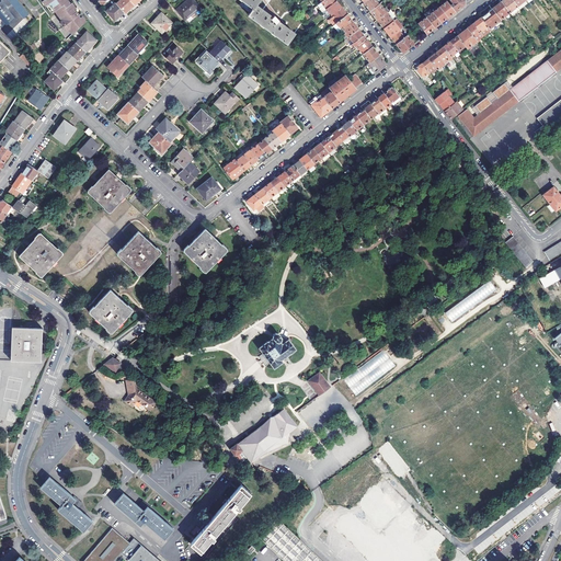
[(34,20),(16,0),(10,0),(30,23),(34,20)]
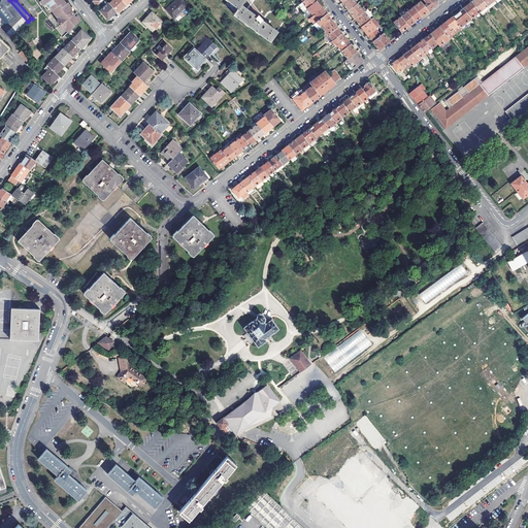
[(53,11),(58,20),(65,28),(65,29),(67,28),(70,31),(81,21),(78,18),(77,15),(76,17),(74,14),(75,14),(73,12),(72,12),(70,9),(71,8),(70,5),(68,3),(67,4),(63,0),(38,0),(48,13),(53,11)]
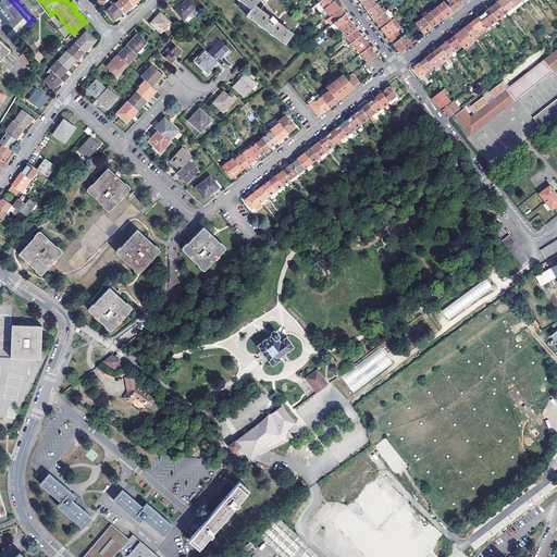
[(123,12),(125,13),(134,5),(128,0),(120,0),(116,4),(123,12)]
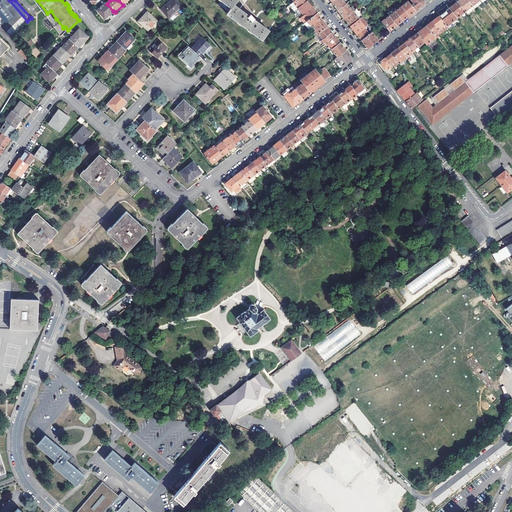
[(173,0),(161,10),(169,20),(184,8),(177,0),(173,0)]
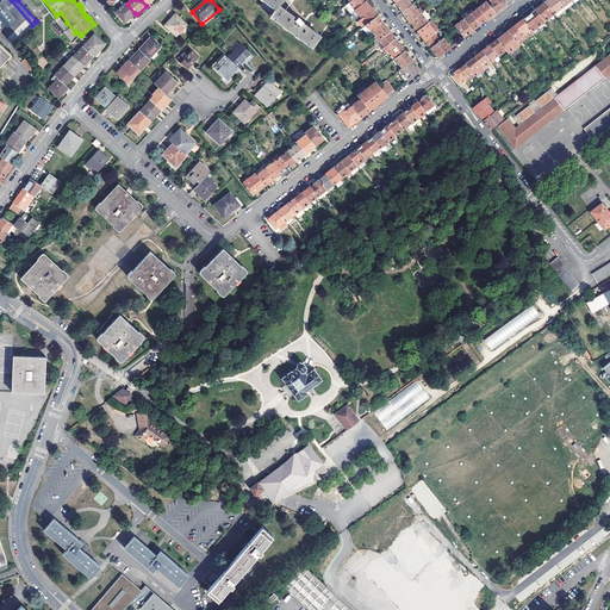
[(262,0),(261,4),(273,12),(269,17),(312,48),(321,37),(311,30),(302,24),(303,22),(300,19),(298,17),(296,19),(286,12),(287,11),(278,5),(281,0),(262,0)]
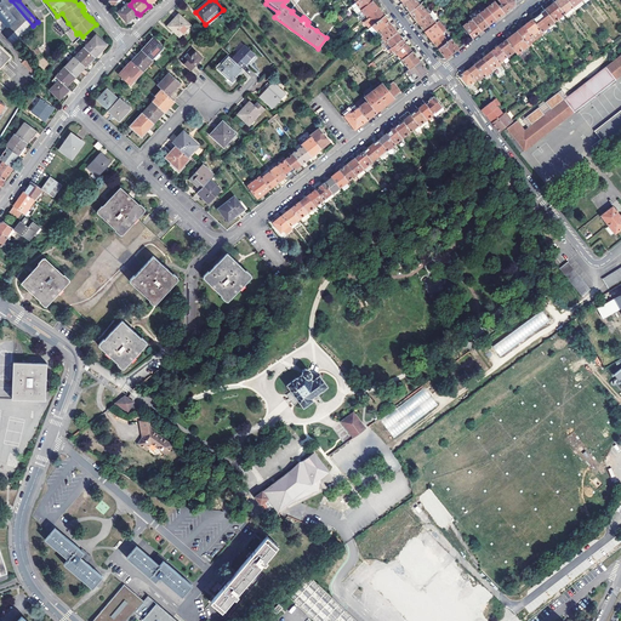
[(286,0),(283,5),(292,11),(291,12),(301,20),(303,17),(306,20),(308,22),(307,24),(317,30),(326,38),(335,26),(313,0),(286,0)]
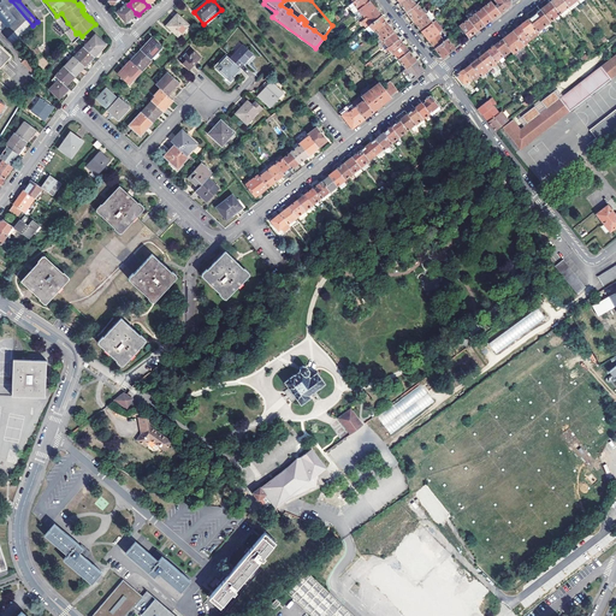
[(351,10),(354,13),(359,10),(369,0),(368,0),(356,0),(354,1),(354,3),(356,6),(351,10)]
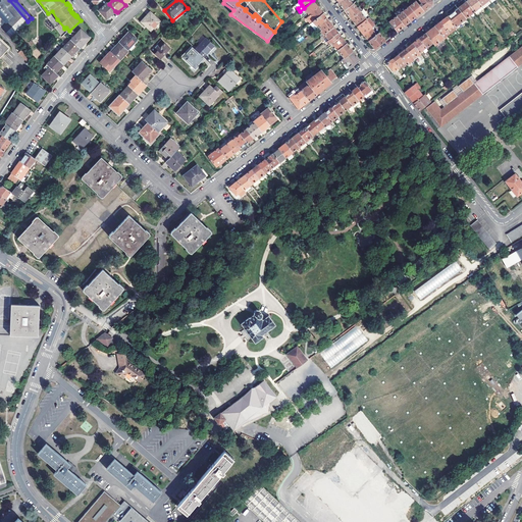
[(305,12),(307,15),(311,12),(318,7),(313,0),(304,8),(307,11),(305,12)]
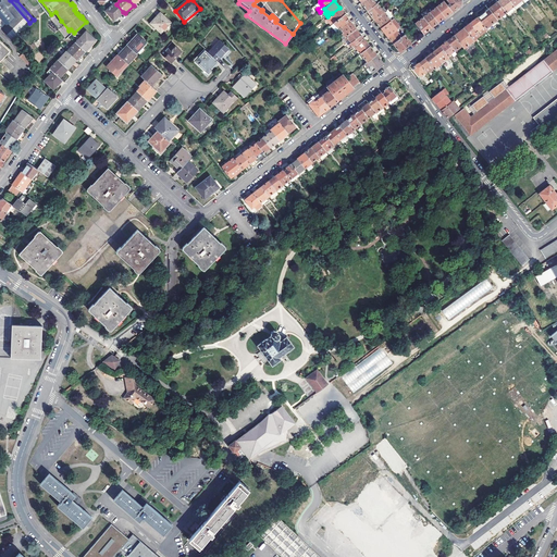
[(376,4),(372,0),(363,0),(360,2),(368,11),(376,4)]
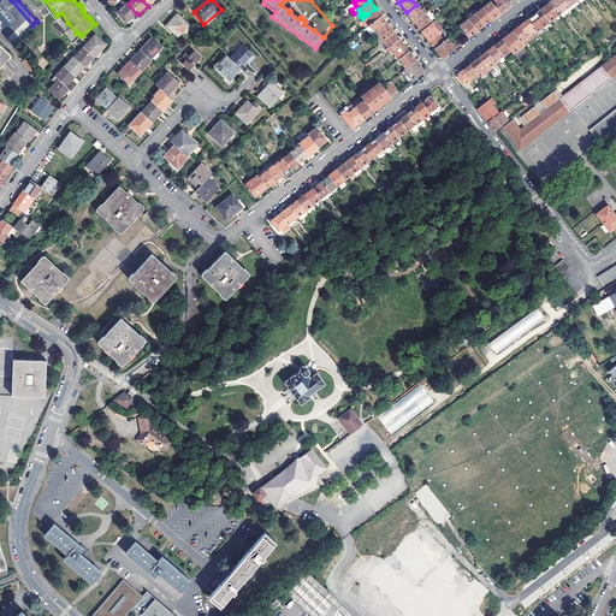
[(495,6),(501,13),(509,5),(510,1),(508,0),(495,0),(498,4),(495,6)]
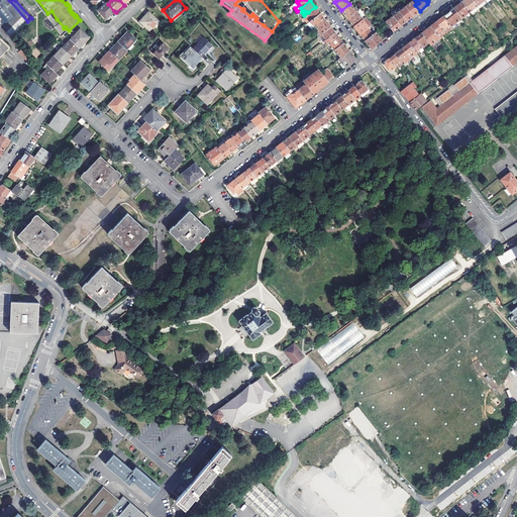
[(477,6),(472,0),(462,0),(461,1),(470,12),(472,14),(479,9),(477,6)]
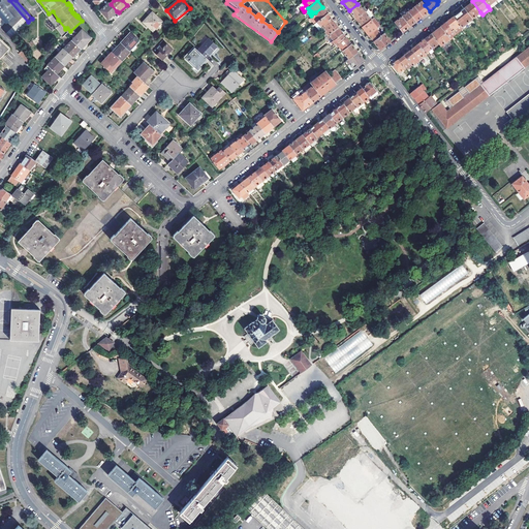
[(5,8),(0,1),(0,17),(6,24),(13,18),(8,11),(9,10),(6,7),(5,8)]
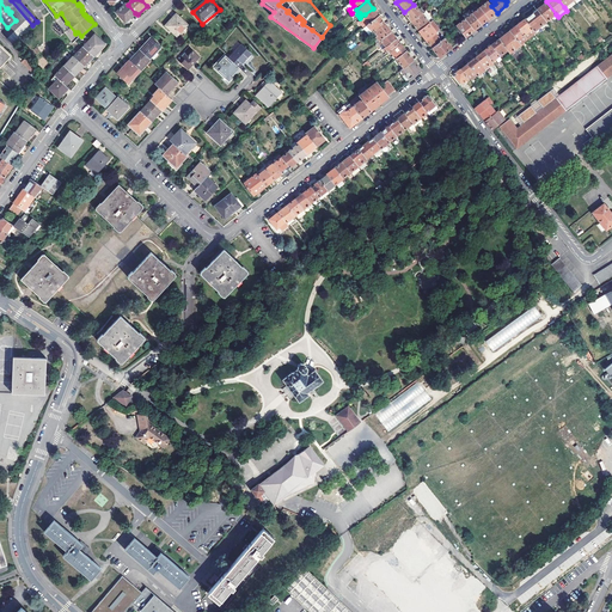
[(481,8),(489,19),(493,16),(497,13),(491,6),(488,1),(481,8)]
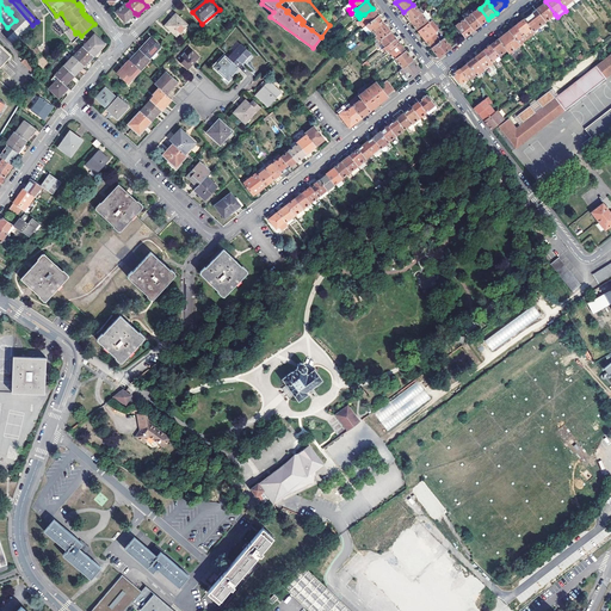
[(555,14),(545,1),(535,10),(545,22),(555,14)]
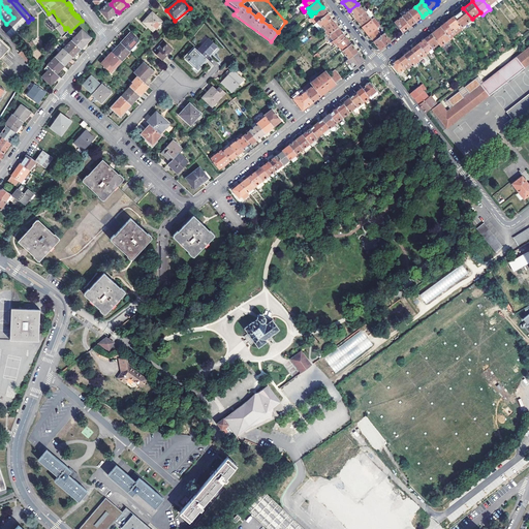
[(101,10),(109,20),(117,11),(111,4),(110,3),(101,10)]
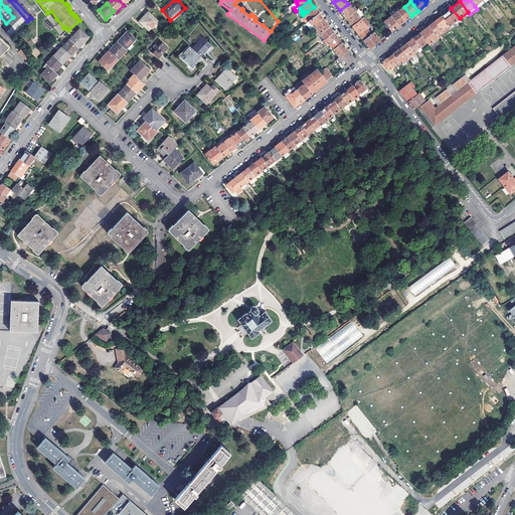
[(348,4),(340,10),(346,18),(355,11),(348,3),(348,4)]
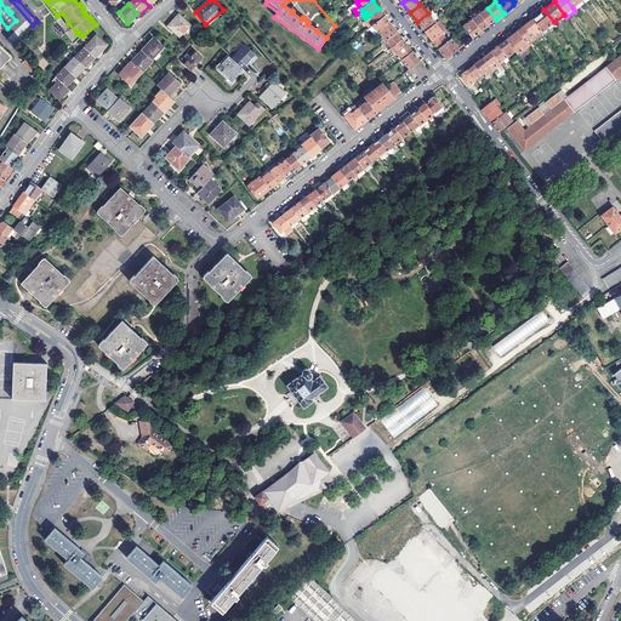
[(379,9),(370,15),(371,18),(365,23),(370,28),(385,16),(379,9)]
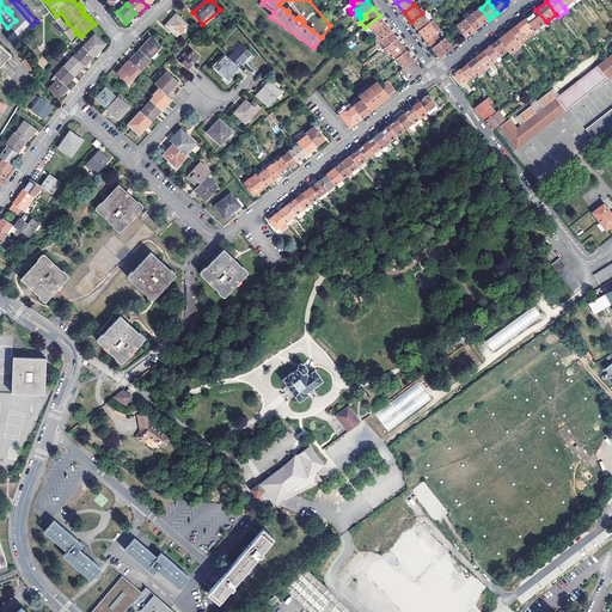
[(472,14),(481,25),(484,23),(489,19),(481,8),(472,14)]
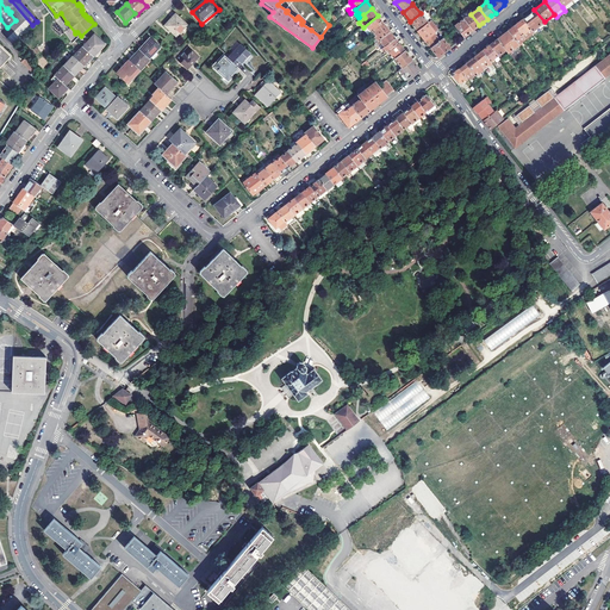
[(531,31),(545,22),(534,10),(523,19),(531,31)]
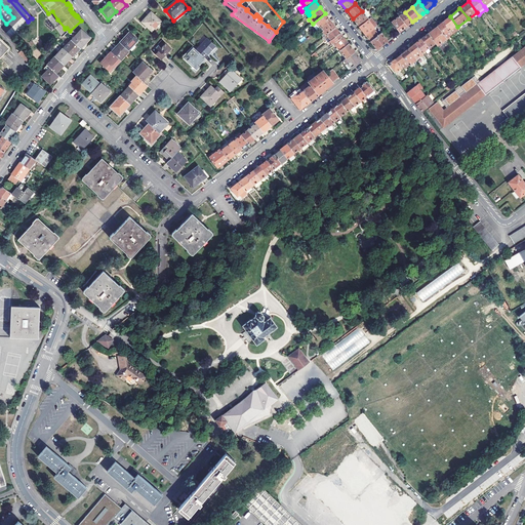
[(362,11),(353,18),(359,27),(368,19),(362,11)]
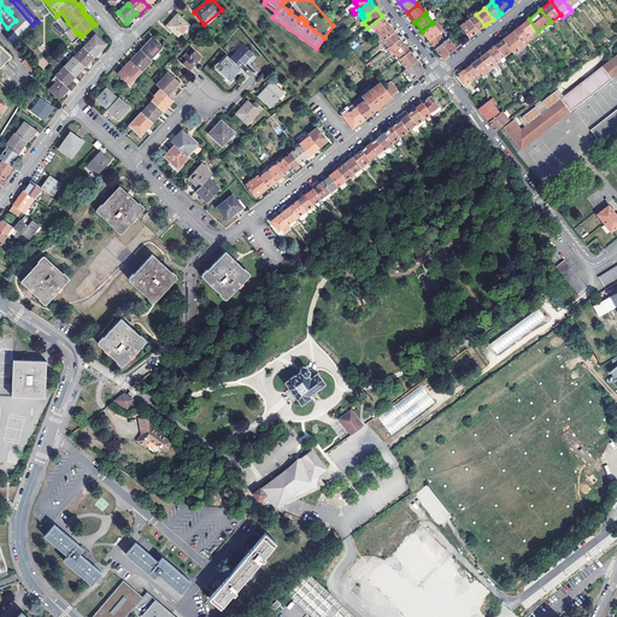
[(168,27),(180,39),(191,27),(178,15),(168,27)]
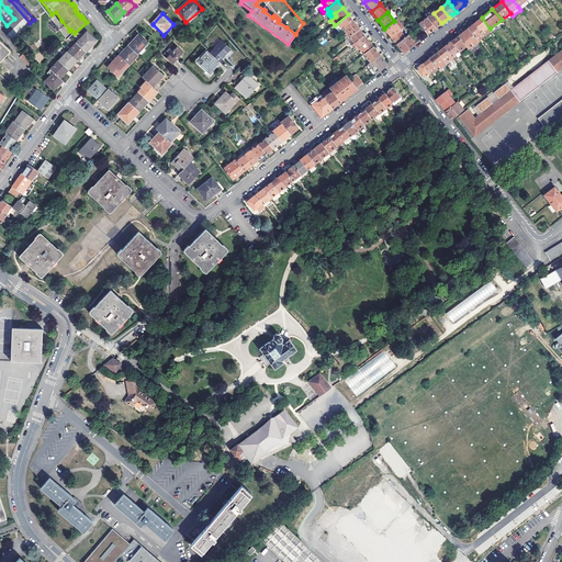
[(427,18),(435,29),(440,24),(441,23),(434,13),(427,18)]
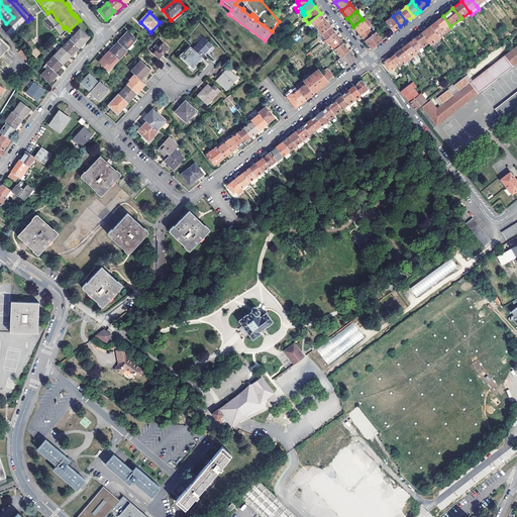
[(308,23),(307,24),(312,30),(315,27),(325,20),(320,13),(308,23)]
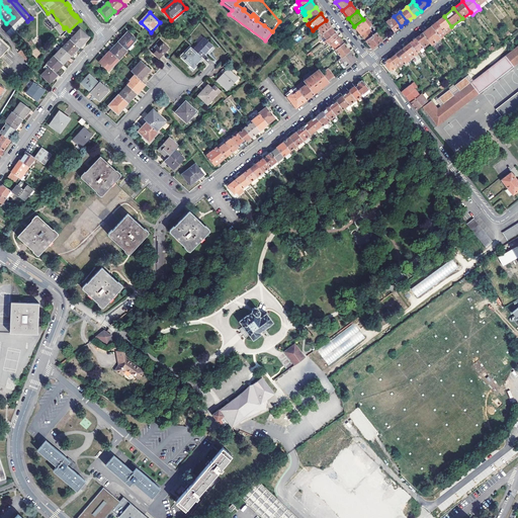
[(387,23),(394,31),(396,30),(401,26),(394,16),(386,22),(387,23)]
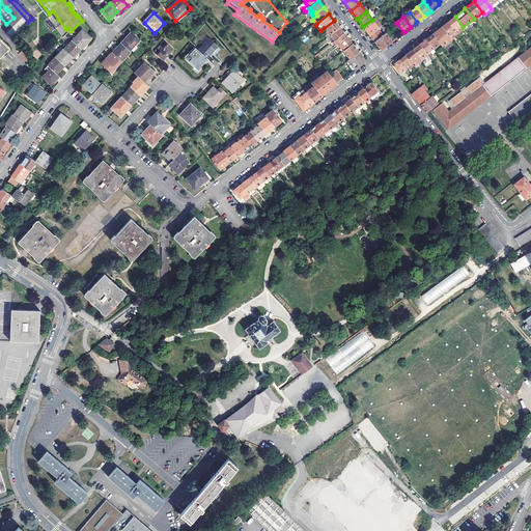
[(463,27),(455,17),(448,22),(458,36),(466,31),(463,27)]
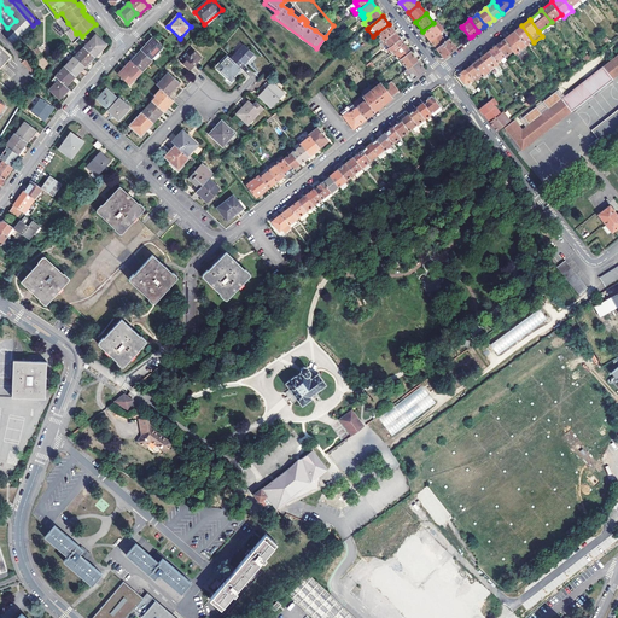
[(433,23),(423,31),(424,33),(430,41),(439,34),(444,29),(437,21),(433,23)]
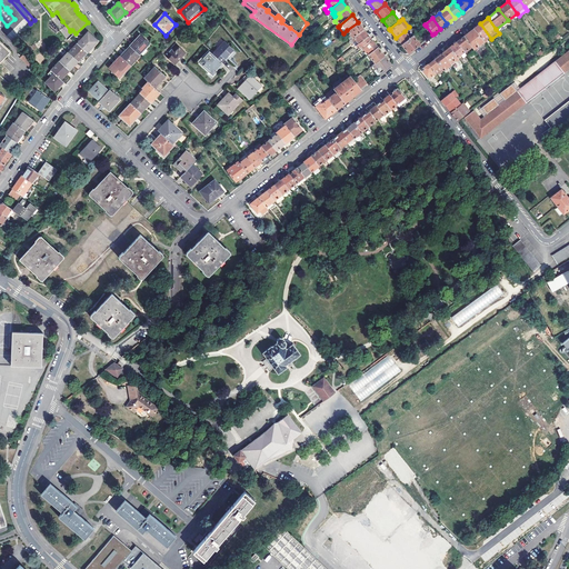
[(510,25),(508,20),(496,29),(499,33),(510,25)]
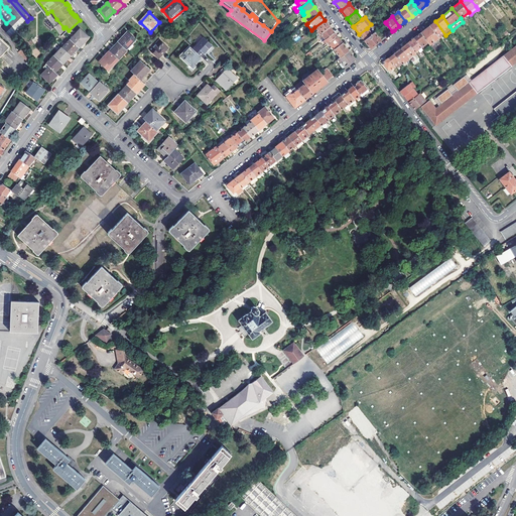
[(325,20),(314,27),(319,34),(330,26),(325,20)]
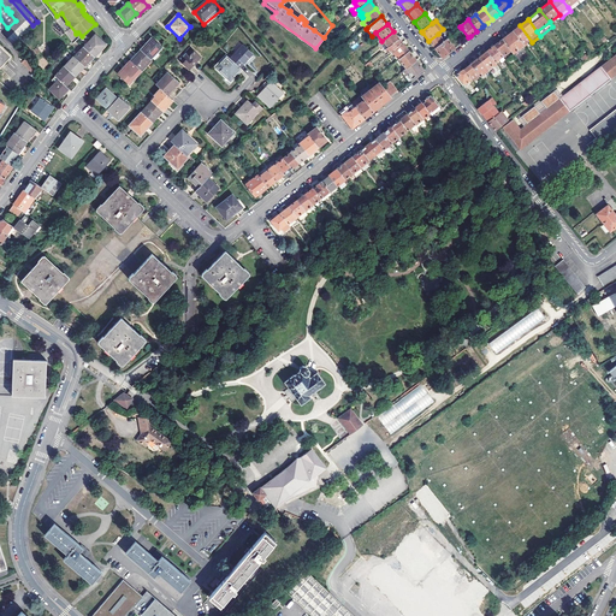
[(532,42),(520,25),(513,31),(526,48),(532,42)]
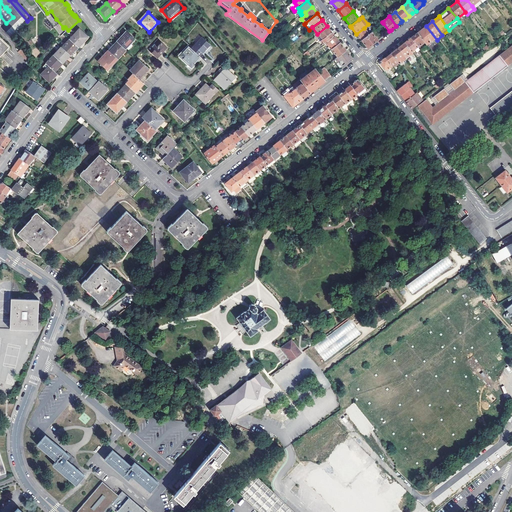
[(380,25),(386,33),(389,31),(383,23),(381,25),(380,25)]
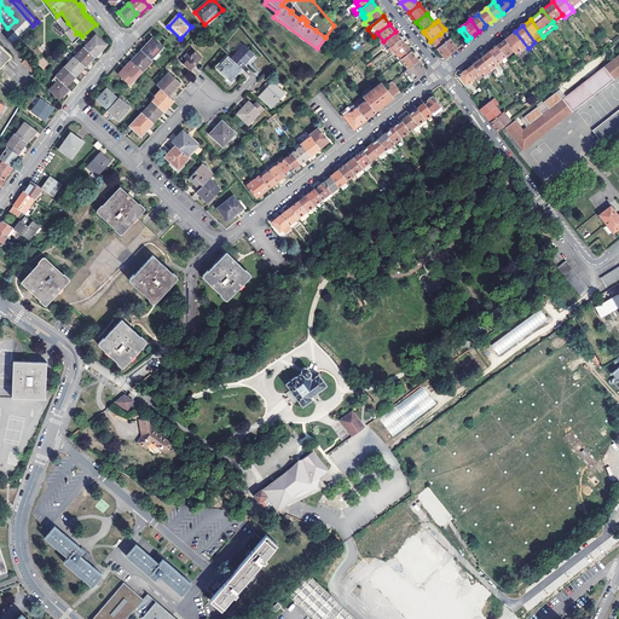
[(380,44),(386,51),(387,50),(401,39),(395,32),(383,41),(380,44)]
